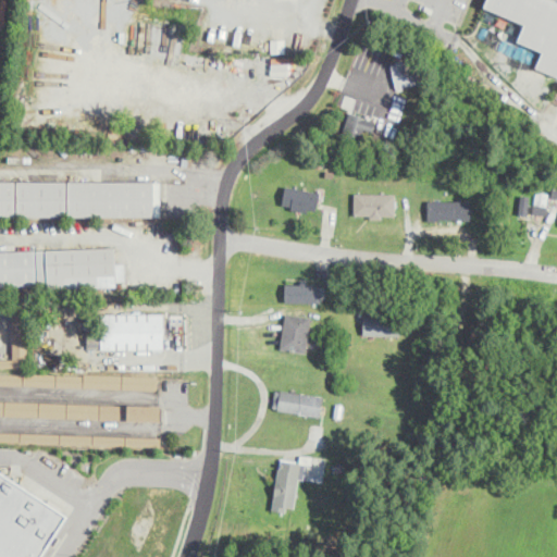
[(485,0),(483,5),(523,23),(534,0),(485,0)]
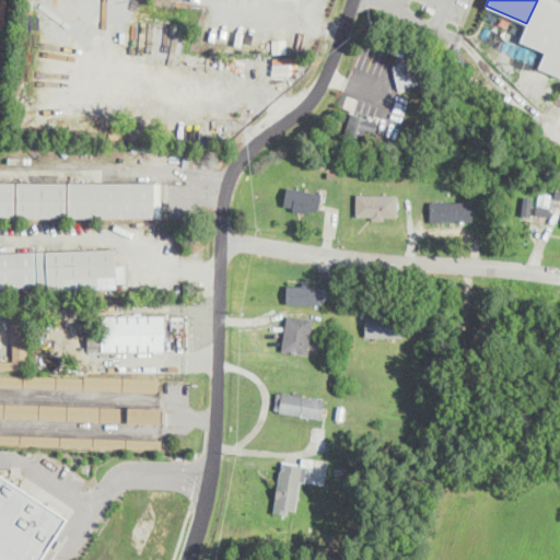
[(537,0),(552,0),(559,2),(559,77),(538,68),(546,53),(520,41),(537,0)]
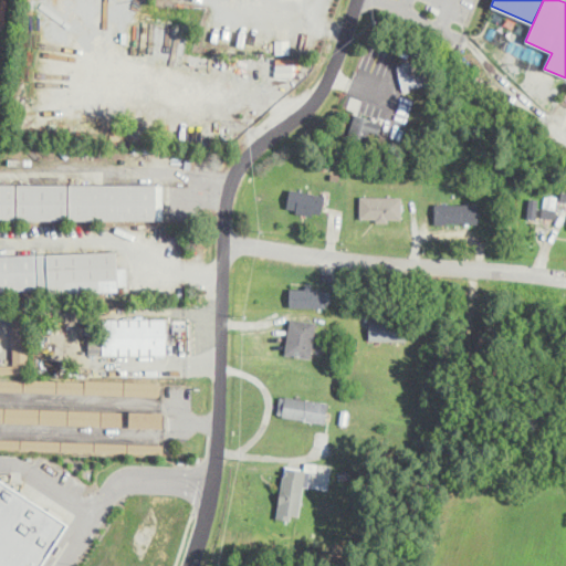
[(427,83),(420,59),(397,66),(404,90),(427,83)]
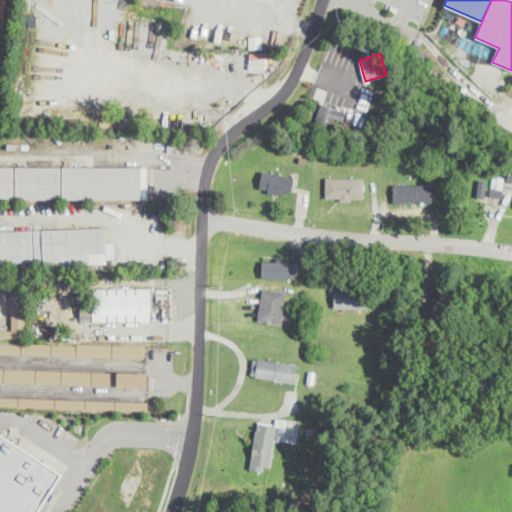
[(314,124),(338,129),(343,108),(319,102),(314,124)]
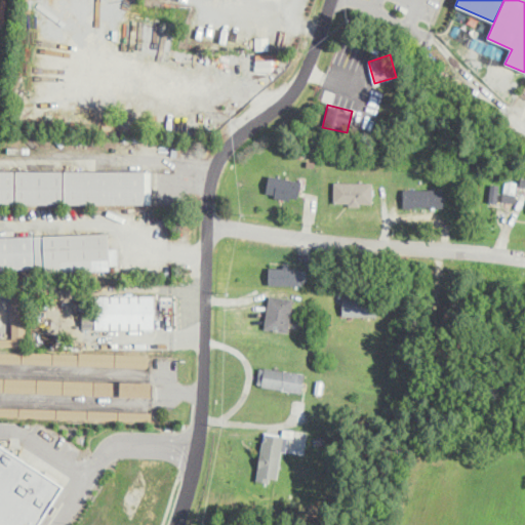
[(0,204),(150,204),(150,171),(0,170),(0,204)]
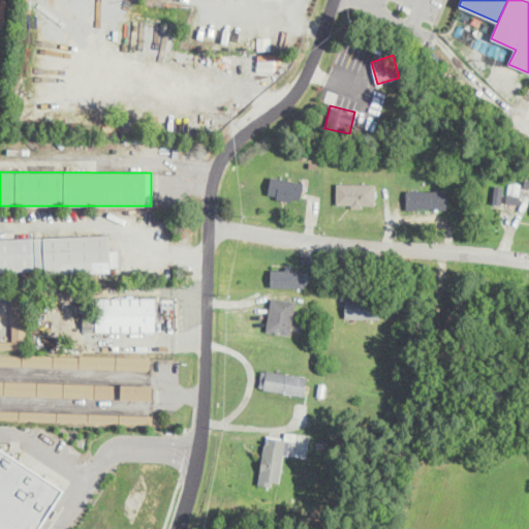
[(304,180),(270,176),(268,196),(302,199),(304,180)]
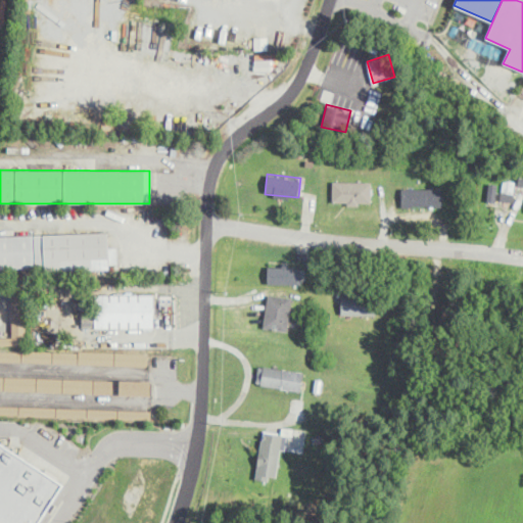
[(332,203),(371,203),(371,181),(332,181),(332,203)]
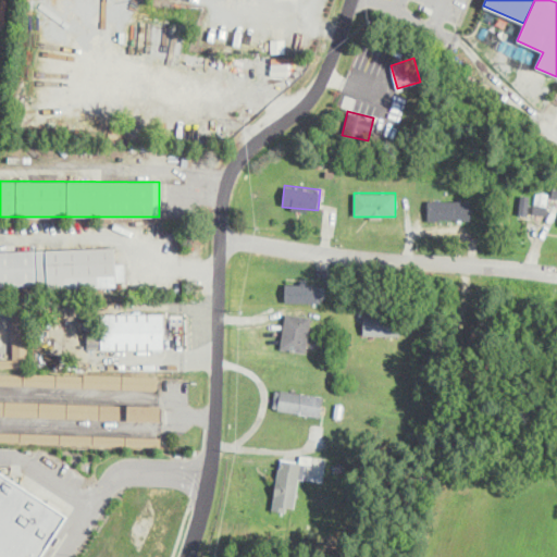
[(527,213),(529,195),(520,194),(518,212),(527,213)]
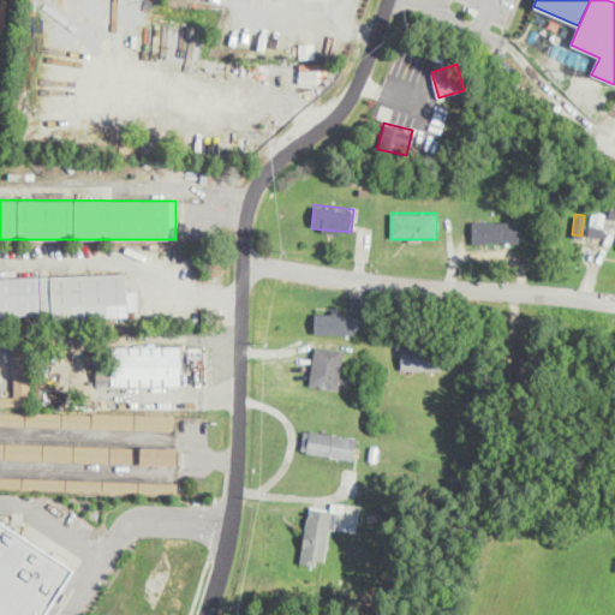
[(472,242),(519,242),(519,220),(472,220),(472,242)]
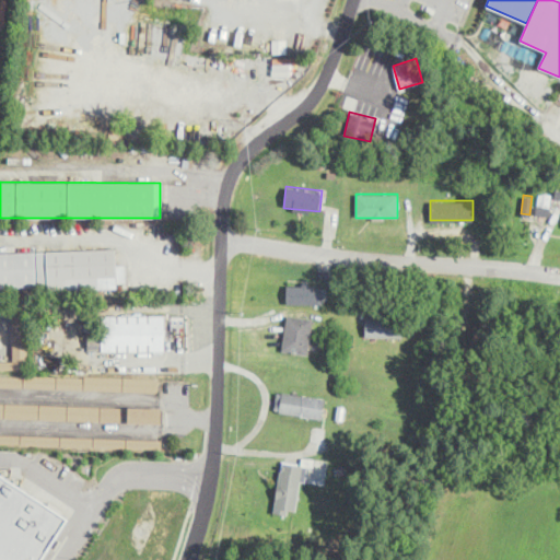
[(0,251),(0,289),(118,289),(117,280),(125,280),(125,264),(116,264),(116,251),(0,251)]
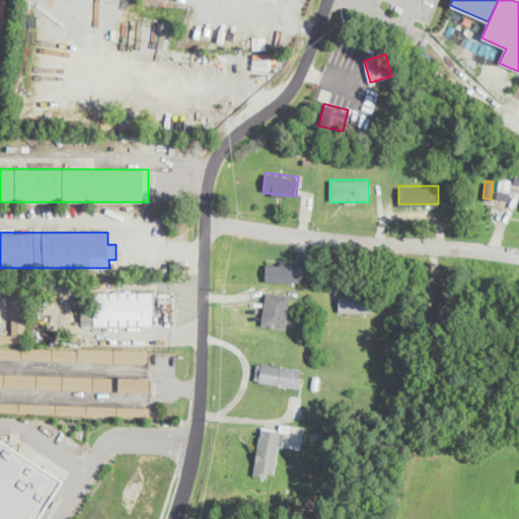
[(299,262),(266,262),(266,281),(299,281),(299,262)]
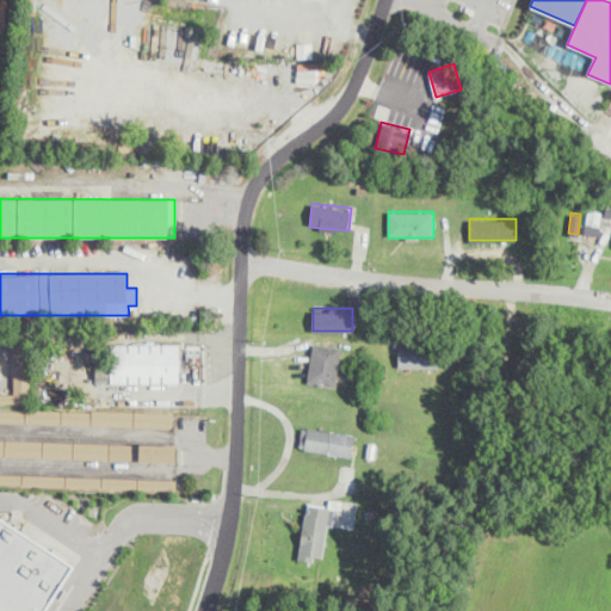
[(0,327),(0,339),(14,340),(13,394),(0,393),(0,402),(29,403),(30,328),(0,327)]
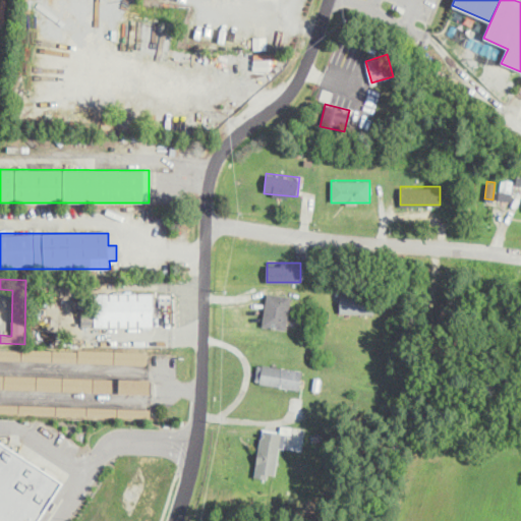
[(151,291),(83,290),(82,325),(151,326),(151,291)]
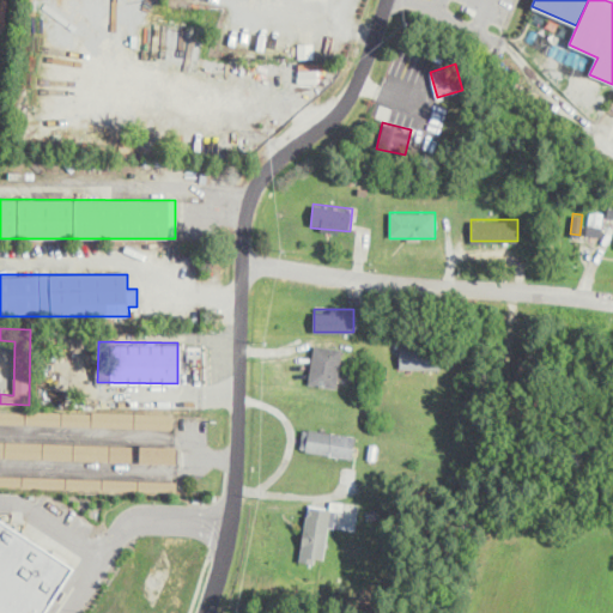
[(335,386),(341,349),(315,344),(308,381),(335,386)]
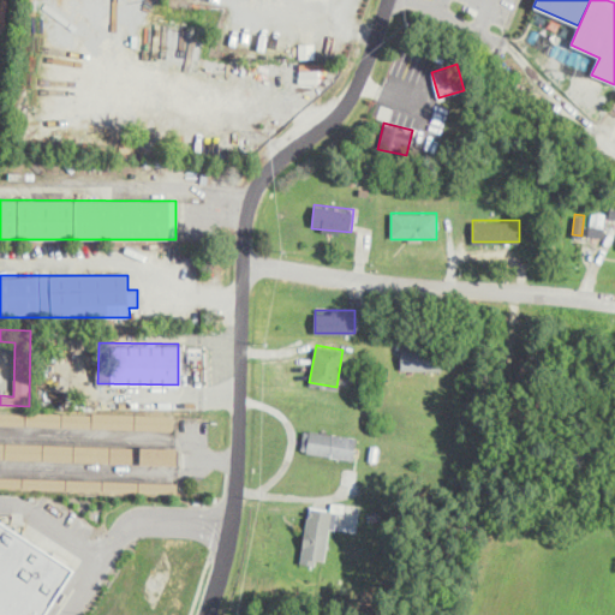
[(400,368),(440,368),(440,347),(400,347),(400,368)]
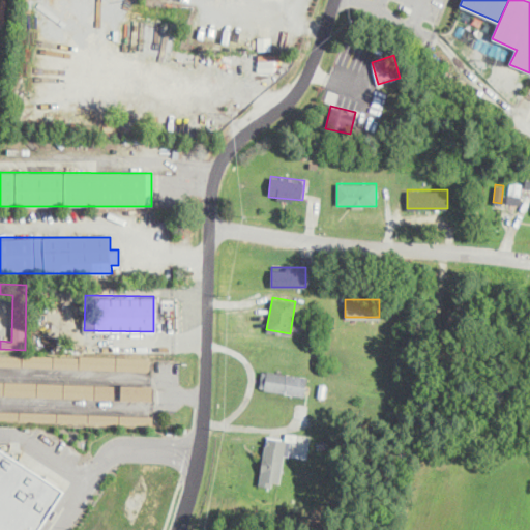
[(0,366),(149,370),(149,357),(0,355),(0,366)]
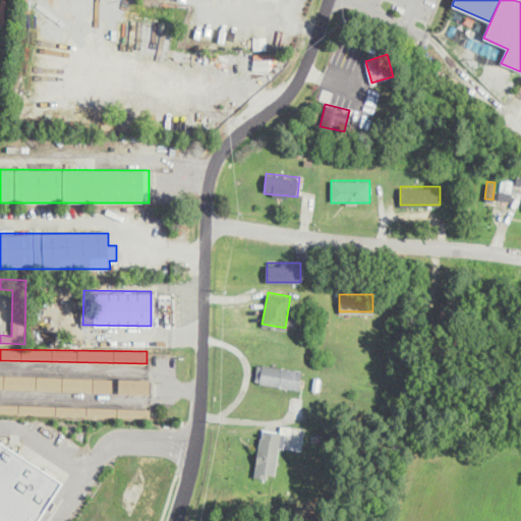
[(302,369),(257,363),(254,382),(299,388),(302,369)]
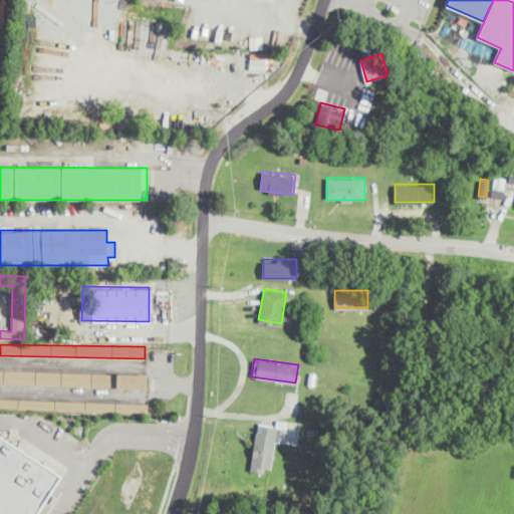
[(148,373),(0,369),(0,383),(148,388),(148,373)]
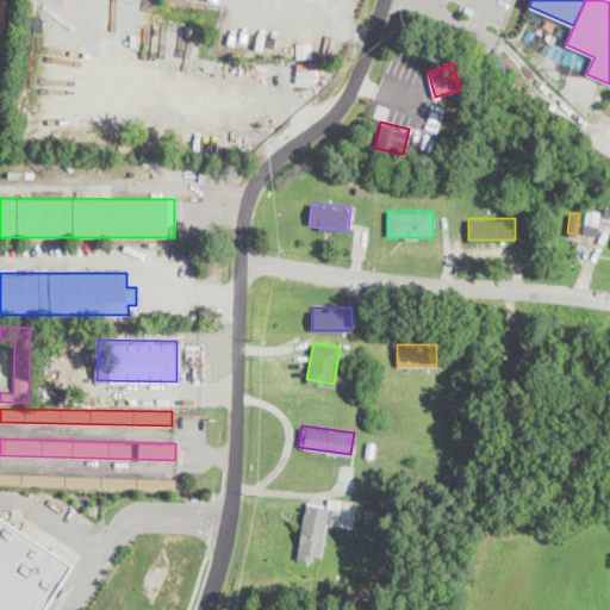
[(0,472),(175,478),(176,487),(0,481),(0,472)]
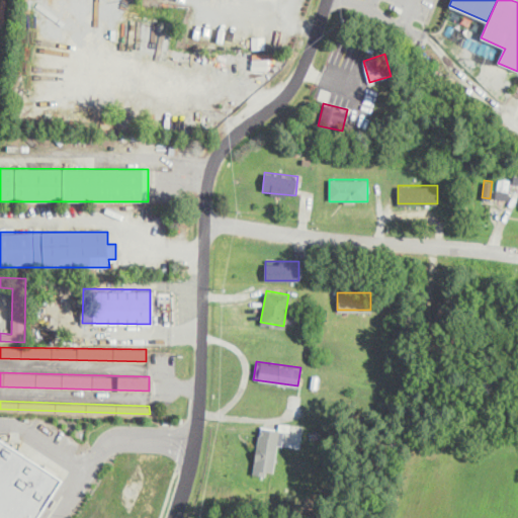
[(273,476),(281,429),(260,425),(252,472),(273,476)]
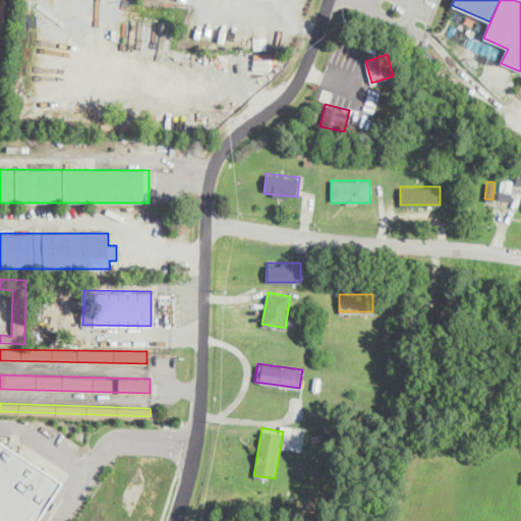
[(0,440),(0,520),(1,520),(38,520),(64,481),(0,440)]
